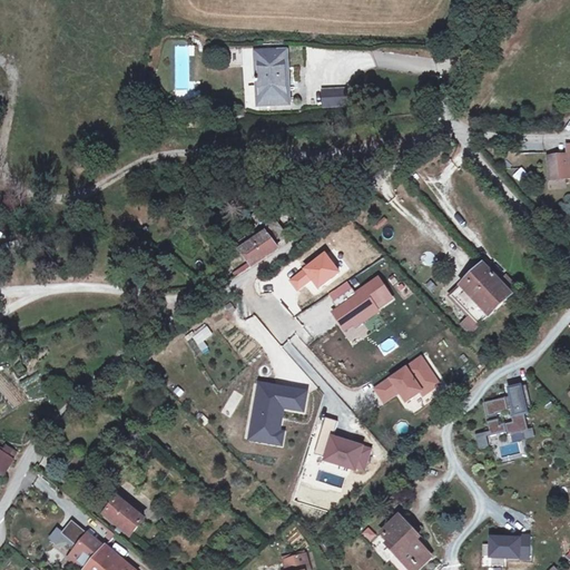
[(174,46),(175,97),(195,97),(195,82),(190,82),(189,56),(195,56),(195,46),(174,46)]
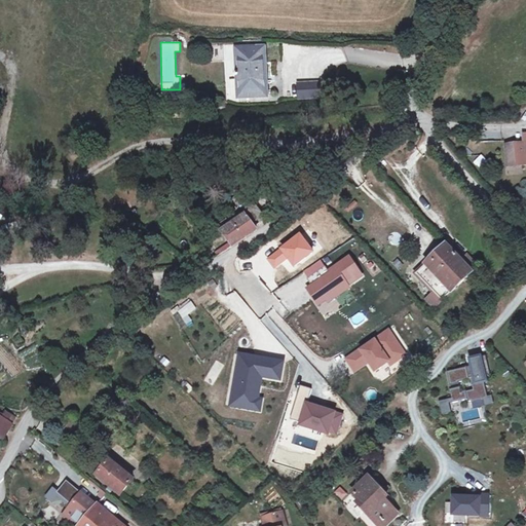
[(264,48),(236,49),(238,97),(265,96),(264,48)]
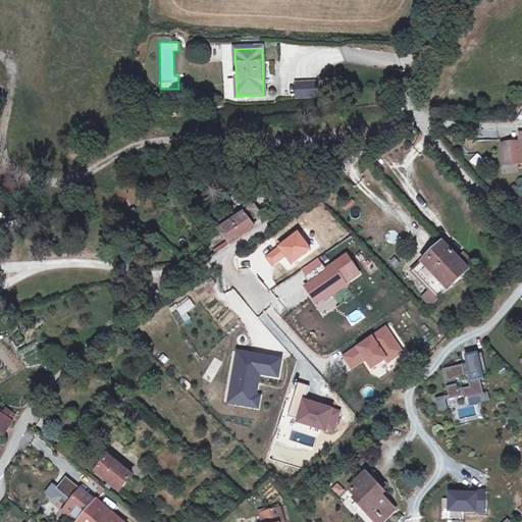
[(316,84),(310,85),(296,85),(297,98),(311,97),(310,91),(317,91),(316,84)]
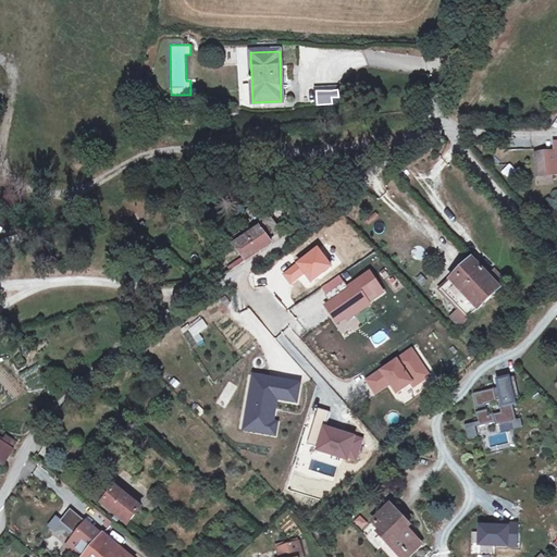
[(539,175),(556,174),(556,141),(554,143),(555,153),(536,155),(539,175)]
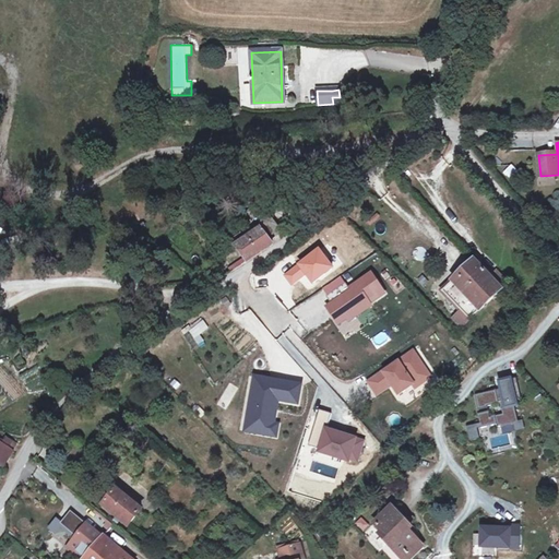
[(512,166),(507,173),(515,181),(522,176),(512,166)]
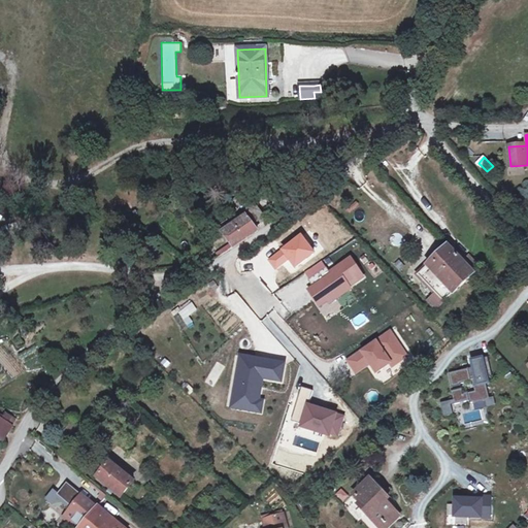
[(224,232),(222,233),(230,243),(233,246),(233,248),(258,231),(254,226),(266,218),(256,204),(243,212),(246,217),(232,226),(224,232)]
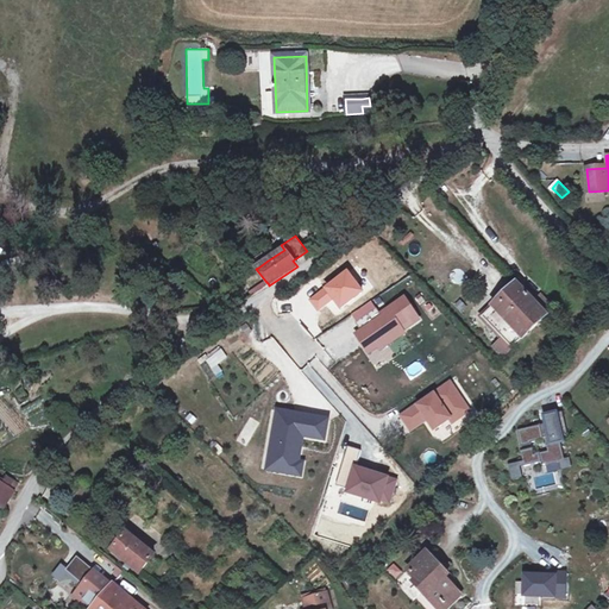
[(258,268),(268,261),(263,255),(253,262),(258,268)]
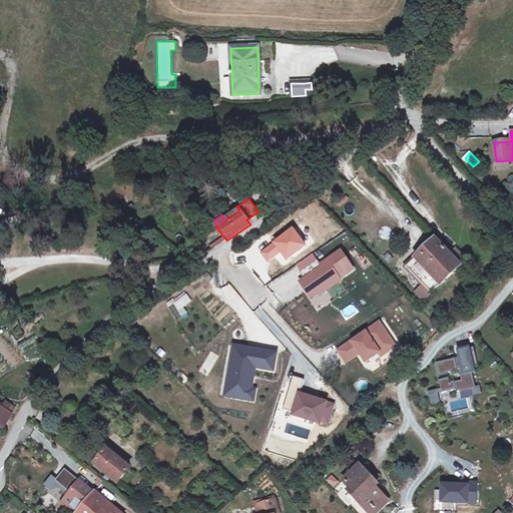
[(212,248),(226,239),(223,236),(209,245),(212,248)]
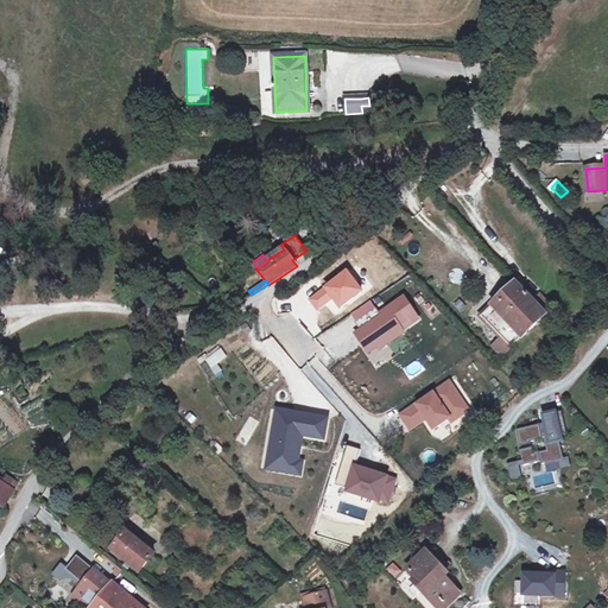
[(517,285),(482,317),(502,339),(512,348),(552,309),(540,296),(533,303),(517,285)]
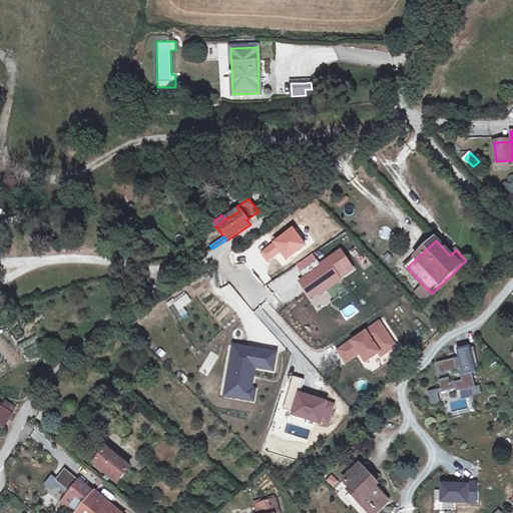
[(305,280),(301,283),(307,292),(315,286),(319,293),(321,295),(341,282),(340,280),(354,270),(341,251),(327,262),(329,264),(322,268),(318,261),(300,273),(305,280)]
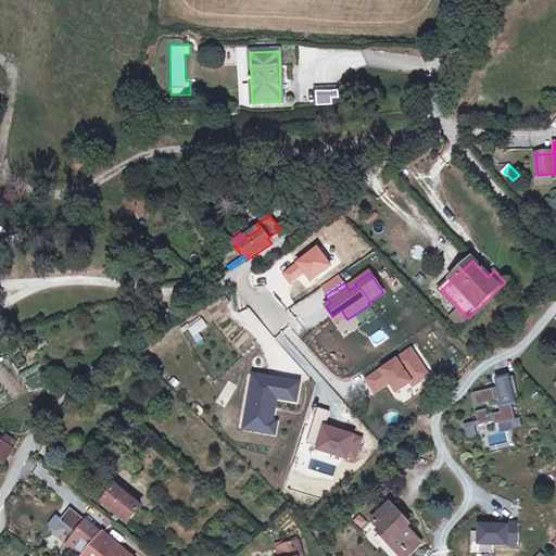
[(248,307),(239,314),(249,326),(257,319),(248,307)]
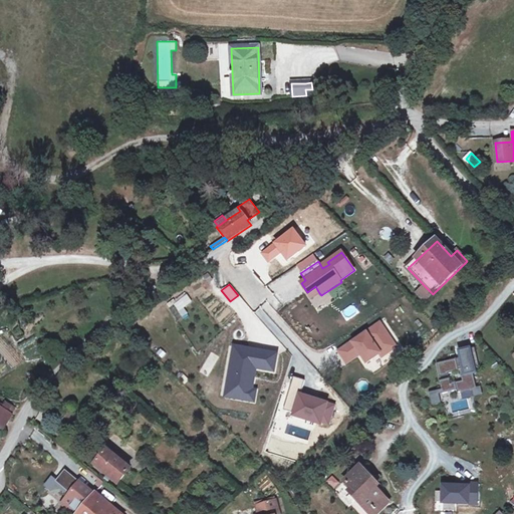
[(315,286),(307,292),(311,298),(319,293),(315,286)]
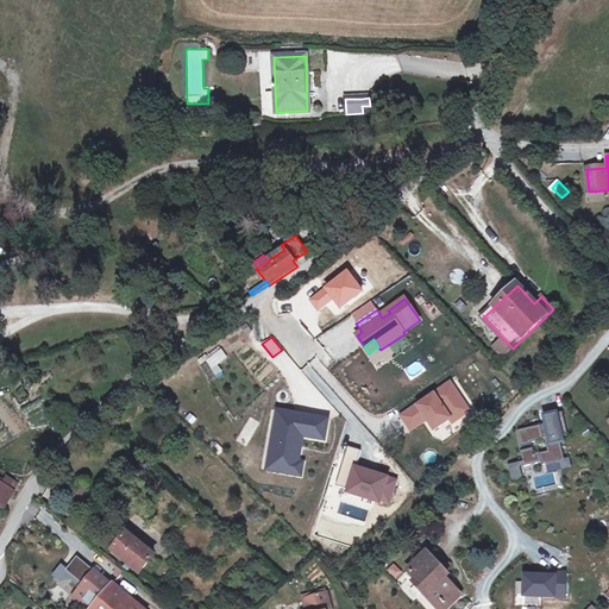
[(503,339),(494,347),(503,357),(513,349),(503,339)]
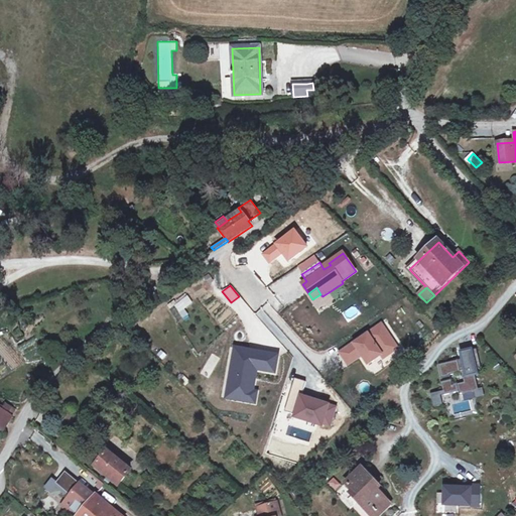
[(200,289),(187,298),(198,313),(210,304),(200,289)]
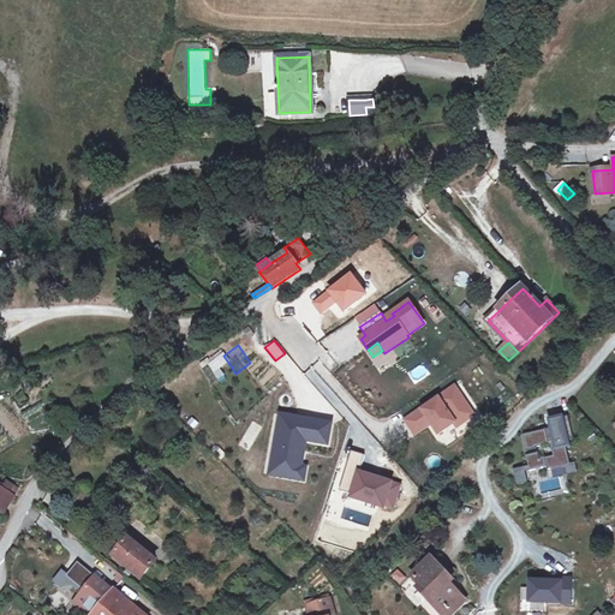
[(428,406),(406,421),(415,434),(430,423),(439,435),(455,424),(457,428),(471,418),(463,406),(466,404),(455,388),(439,399),(439,400),(429,407),(428,406)]
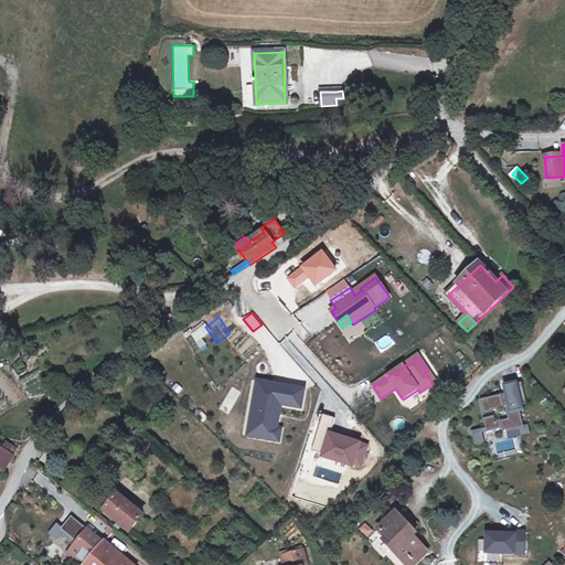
[(257,382),(249,424),(277,429),(279,417),(276,417),(278,405),(301,409),(305,391),(257,382)]
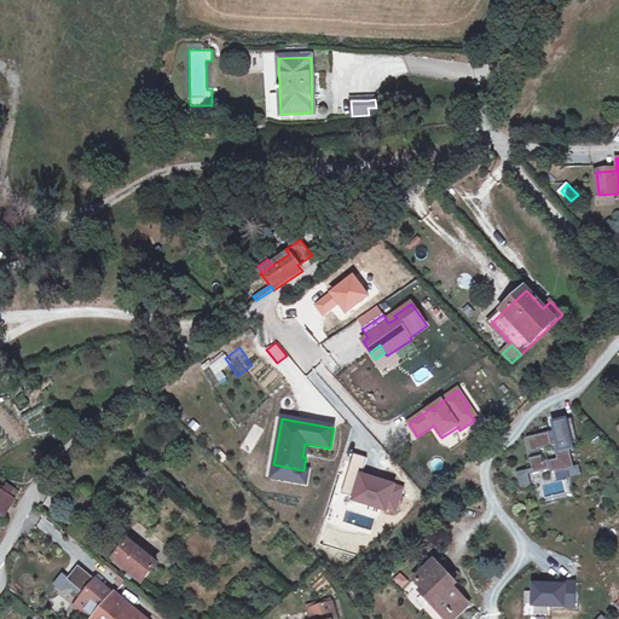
[(555,449),(557,461),(544,464),(543,458),(530,461),(532,470),(533,474),(550,469),(551,473),(572,468),(574,467),(570,451),(573,450),(572,445),(577,445),(571,421),(553,426),(555,437),(549,438),(549,434),(525,441),(530,457),(542,453),(542,452),(555,449)]
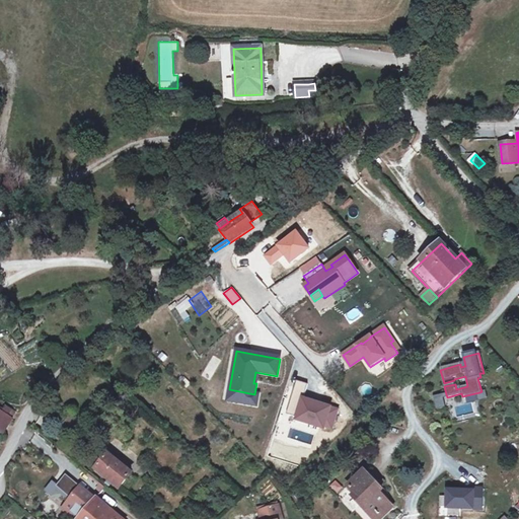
[(202,376),(210,380),(221,360),(213,356),(202,376)]
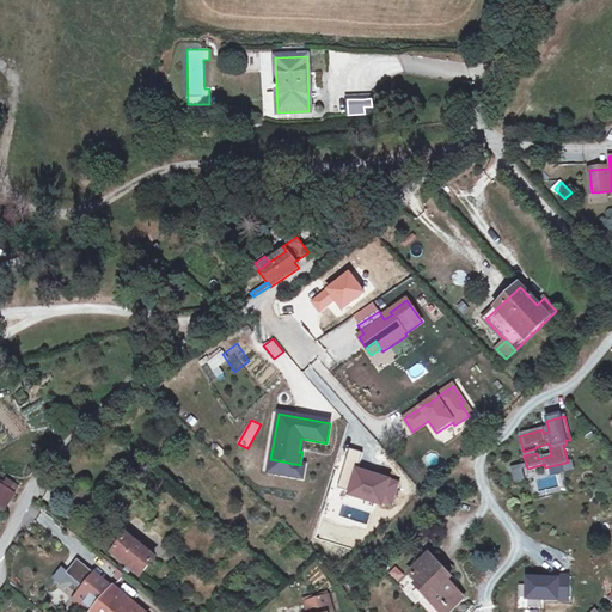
[(350,450),(337,489),(352,494),(350,496),(383,507),(384,503),(392,506),(398,485),(357,472),(363,454),(350,450)]
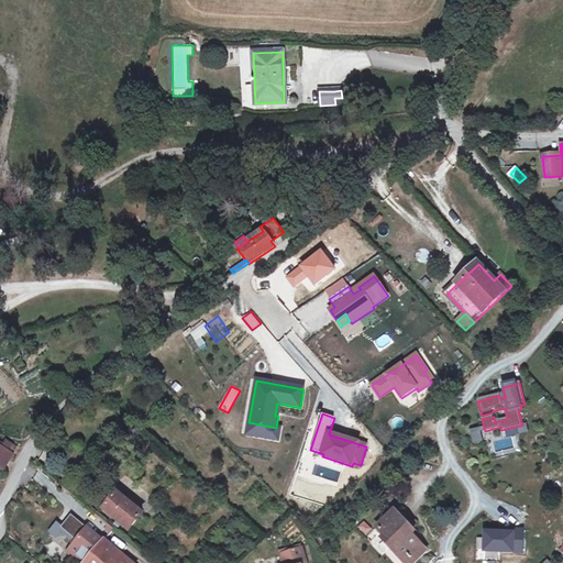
[(249,422),(246,434),(278,440),(280,429),(276,428),(249,422)]
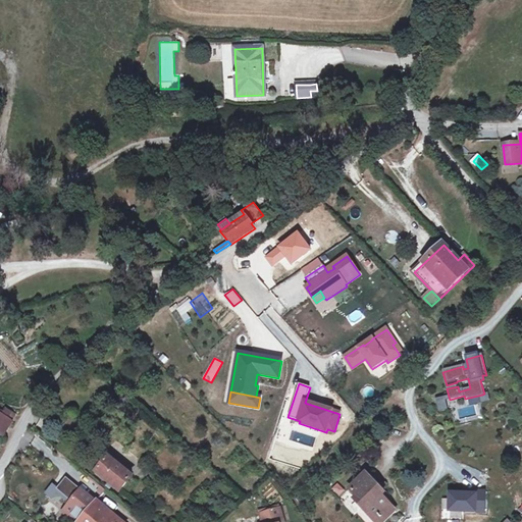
[(446,398),(437,400),(440,411),(448,409),(446,401),(446,398)]
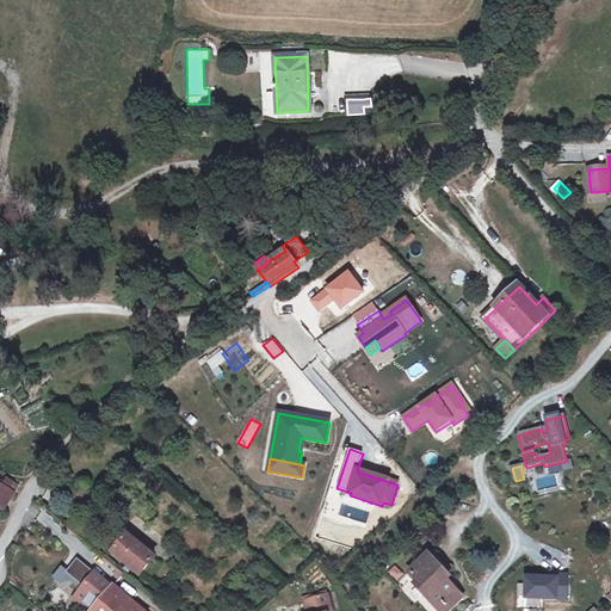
[(1,485),(0,486),(0,511),(4,513),(16,494),(14,493),(19,486),(7,479),(2,486),(1,485)]
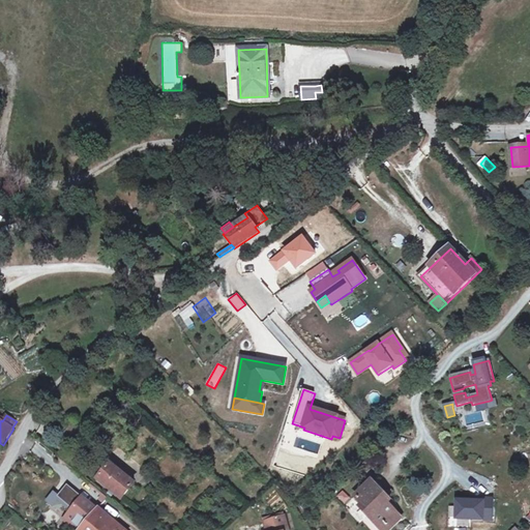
[(110,465),(97,480),(110,491),(118,496),(122,500),(124,497),(125,496),(134,486),(135,484),(110,465)]
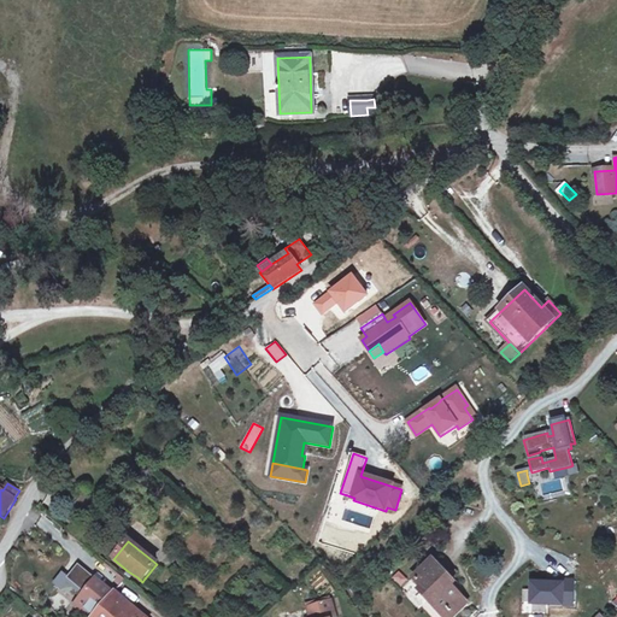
[(435,563),(416,580),(432,598),(428,600),(442,616),(462,598),(445,580),(448,577),(435,563)]
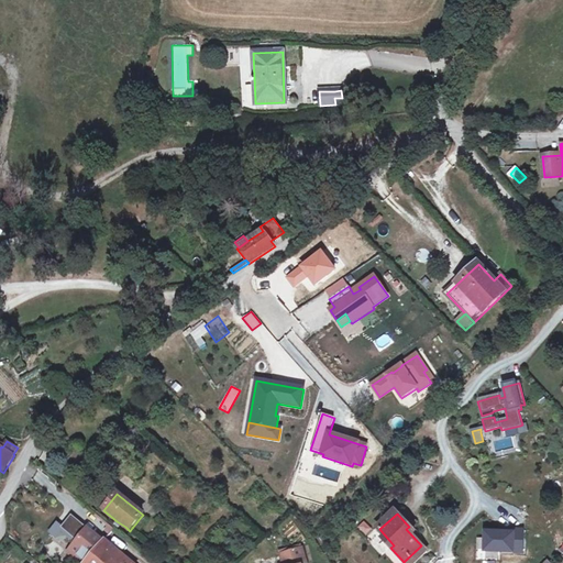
[(76,541),(67,552),(79,562),(133,562),(129,559),(125,562),(103,543),(107,540),(106,539),(103,541),(87,529),(72,516),(62,528),(76,541)]
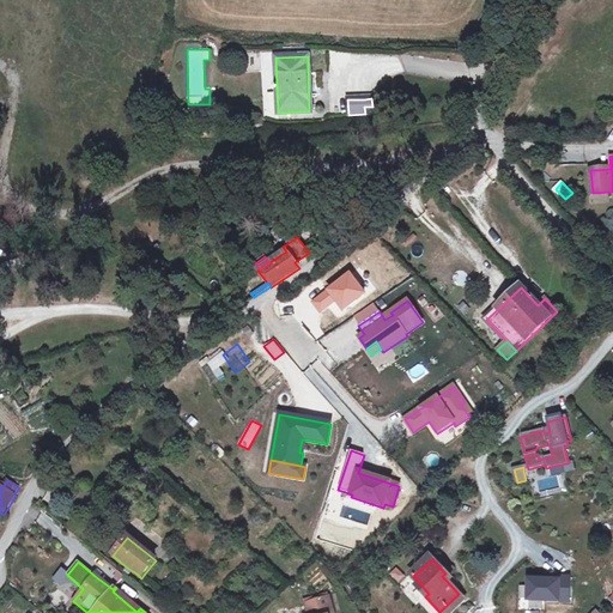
[(155,562),(145,574),(151,578),(161,568),(155,562)]
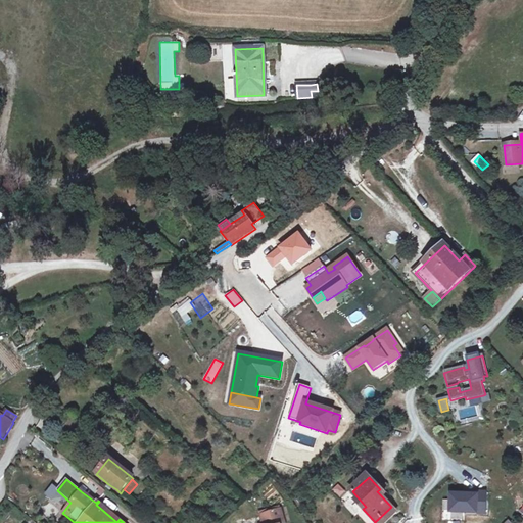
[(108,484),(105,487),(112,493),(116,489),(108,484)]
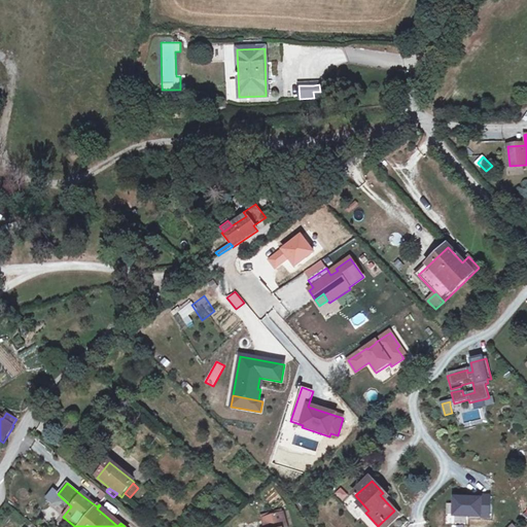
[(471,499),(455,498),(454,516),(490,518),(491,497),(481,497),(481,500),(471,499)]
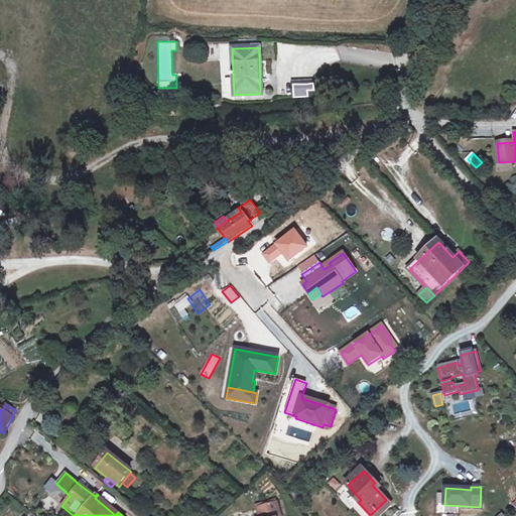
[(386,500),(370,515),(371,515),(378,515),(391,505),(386,500)]
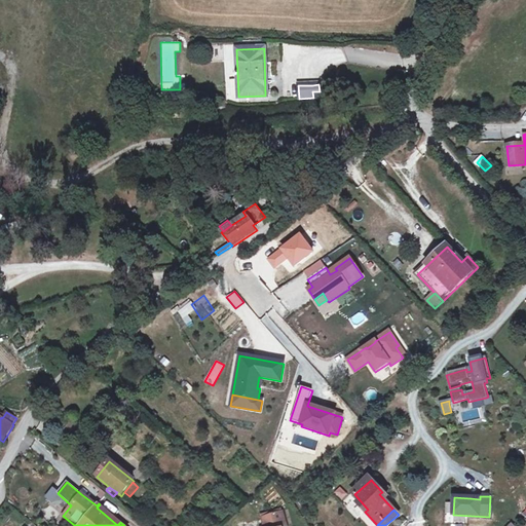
[(286,525),(282,512),(262,517),(264,525),(286,525)]
